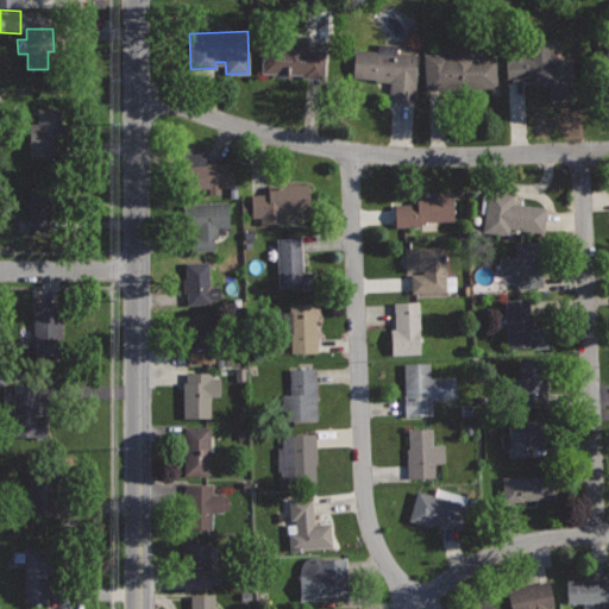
[(307,39),(280,37),(280,46),(263,45),(261,74),(299,77),(299,81),(327,83),(330,50),(307,48),(307,39)]
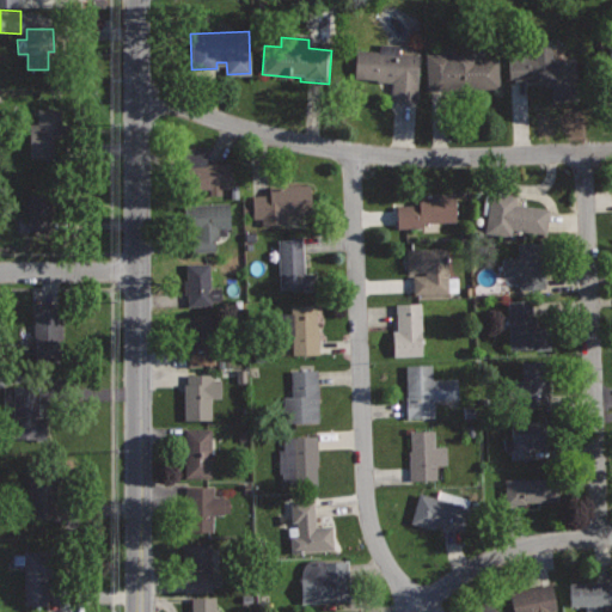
[(551,41),(527,42),(527,60),(508,60),(508,78),(537,77),(537,84),(551,84),(552,99),(576,98),(575,57),(552,59),(551,41)]
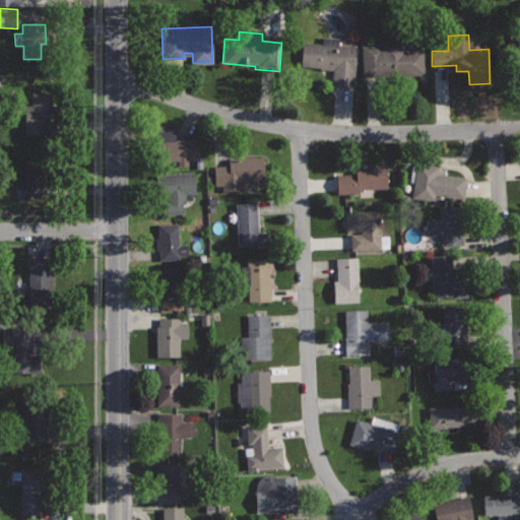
[(340,37),(323,36),(322,43),(302,42),(301,66),(334,68),(333,84),(352,85),(355,46),(340,45),(340,37)]
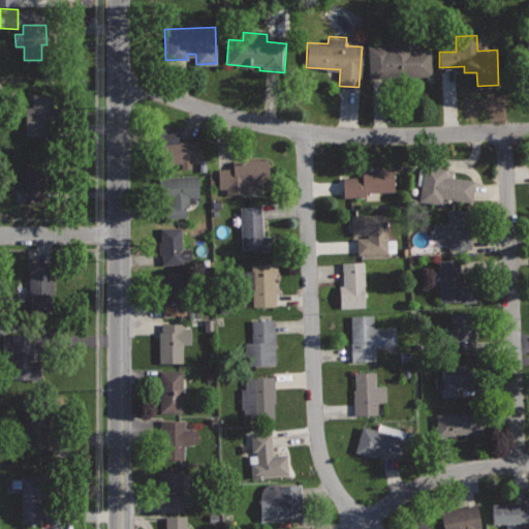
[(410,44),(369,47),(370,78),(432,74),(431,51),(410,52),(410,44)]
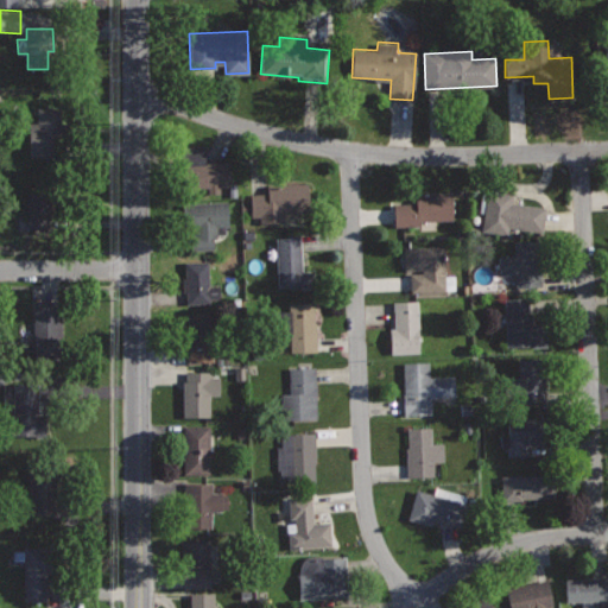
[(61,108),(37,108),(38,122),(29,122),(29,156),(61,156),(61,139),(70,139),(70,125),(61,125),(61,108)]
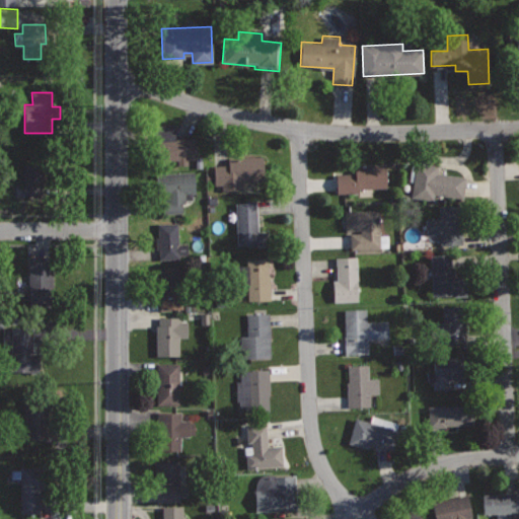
[(194,137),(175,138),(174,123),(154,124),(157,161),(196,158),(194,137)]
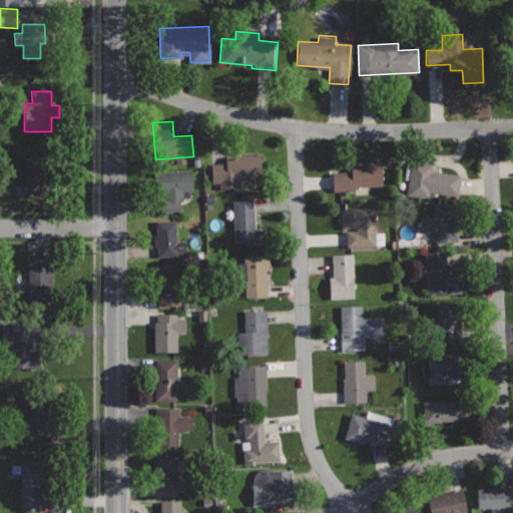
[(260,154),(225,155),(225,162),(210,162),(211,182),(218,181),(218,187),(238,187),(238,178),(261,177),(260,154)]
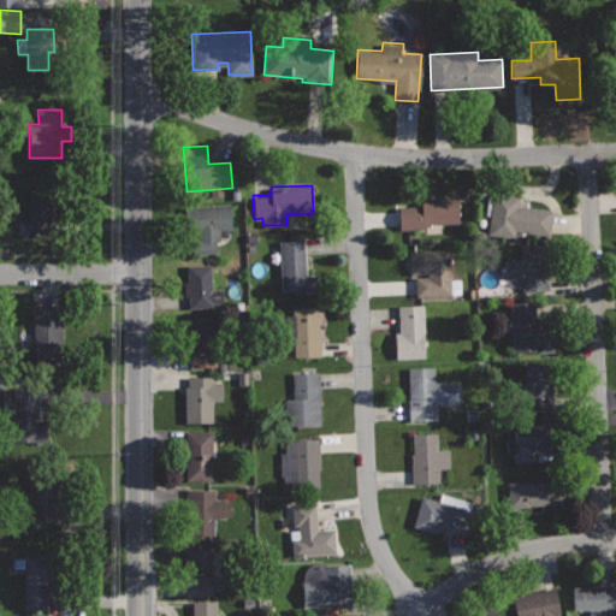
[(495,193),(487,234),(514,238),(515,230),(548,235),(551,209),(519,205),(520,196),(495,193)]
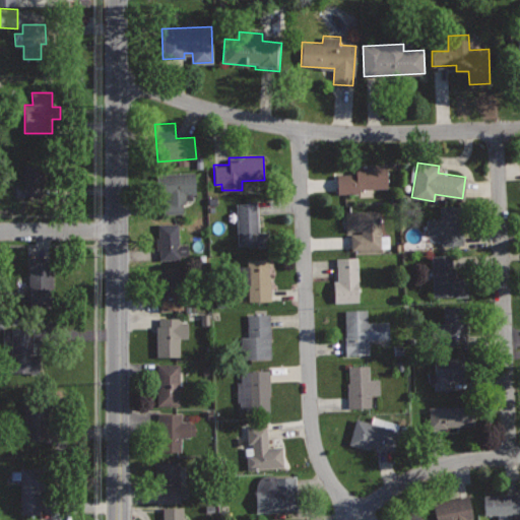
[(24,164),(24,194),(43,194),(43,164),(24,164)]
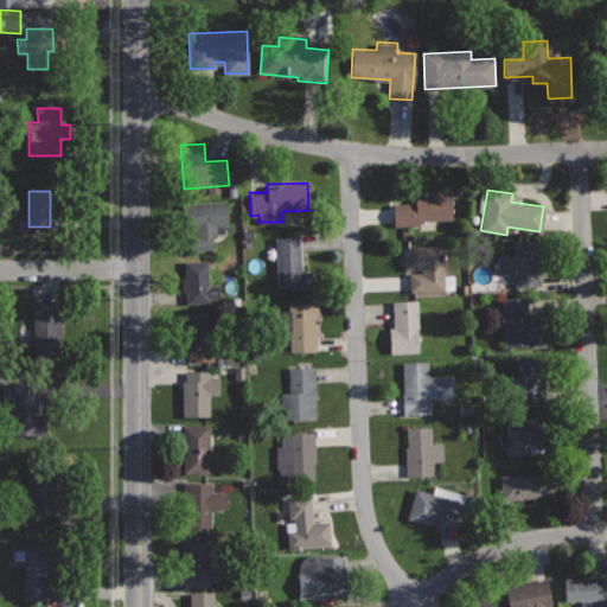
[(451,191),(414,192),(414,203),(393,204),(394,227),(419,225),(419,221),(452,218),(451,191)]
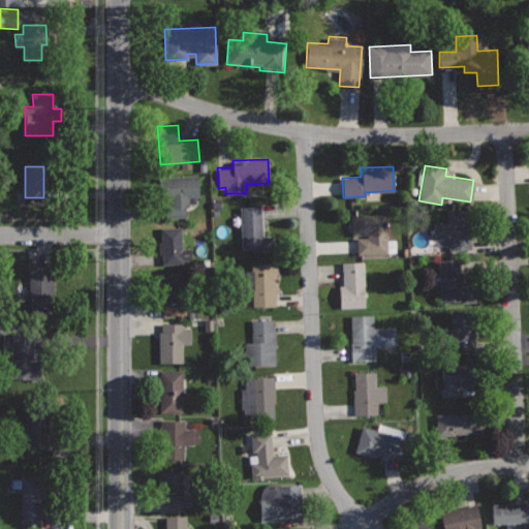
[(198,176),(164,178),(166,217),(185,215),(185,206),(190,206),(190,197),(199,197),(198,176)]
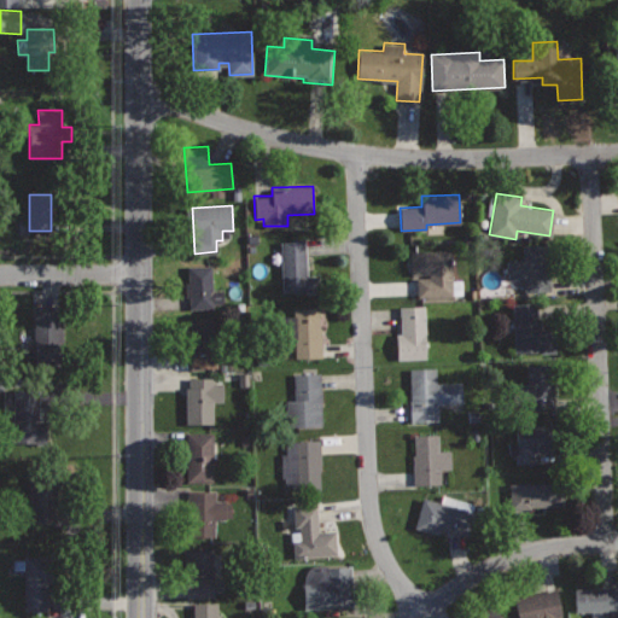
[(305,242),(281,243),(284,292),(316,291),(315,274),(308,274),(305,242)]
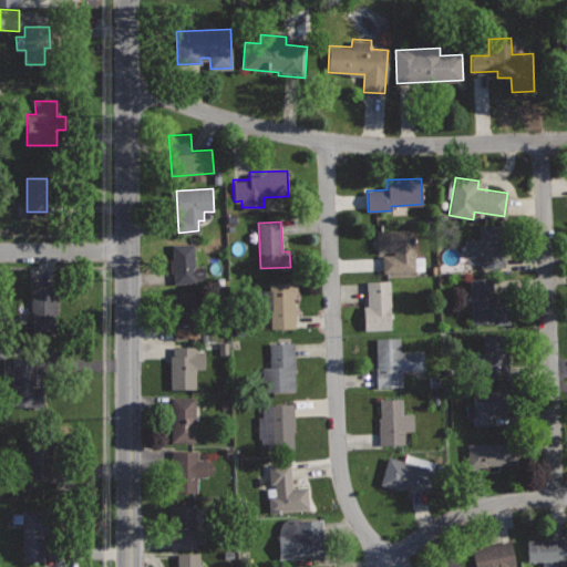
[(502,225),(480,226),(481,238),(465,238),(466,254),(481,254),(482,267),(505,266),(504,251),(511,251),(509,232),(503,232),(502,225)]
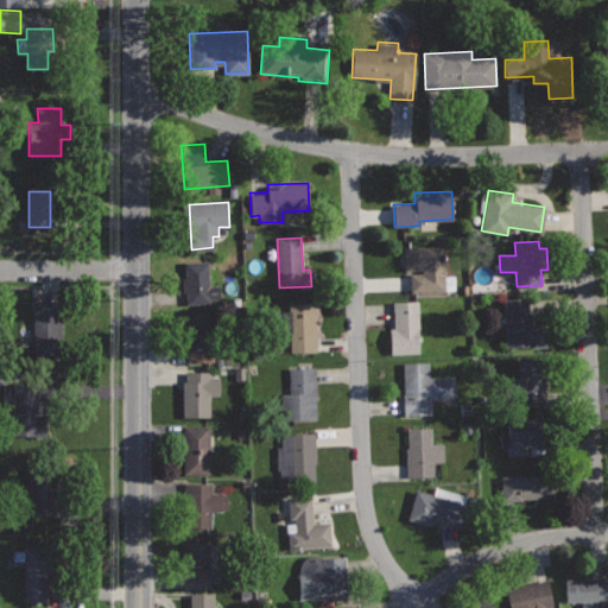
[(444,246),(405,248),(405,270),(423,268),(423,273),(410,274),(411,292),(447,291),(444,246)]
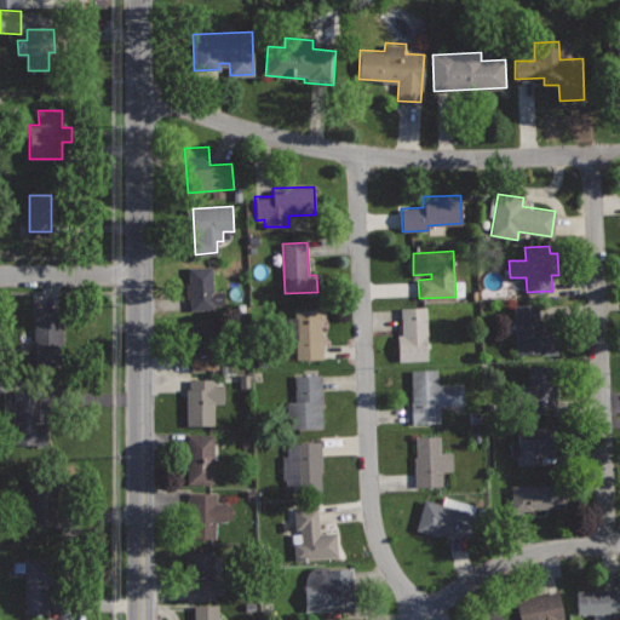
[(212,267),(187,268),(188,311),(216,310),(216,305),(224,304),(224,291),(213,291),(212,267)]
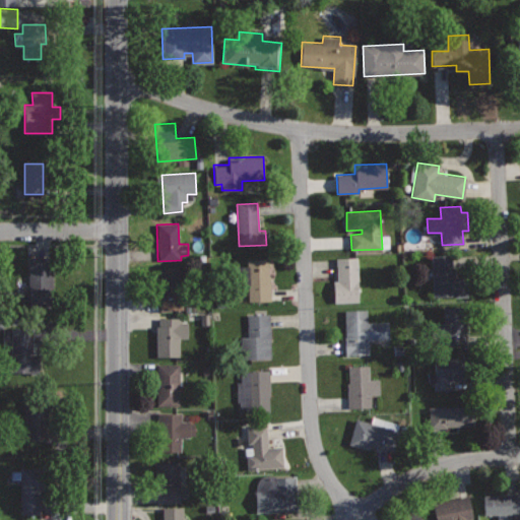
[(452,254),(431,254),(433,298),(468,296),(467,276),(455,277),(455,267),(452,267),(452,254)]
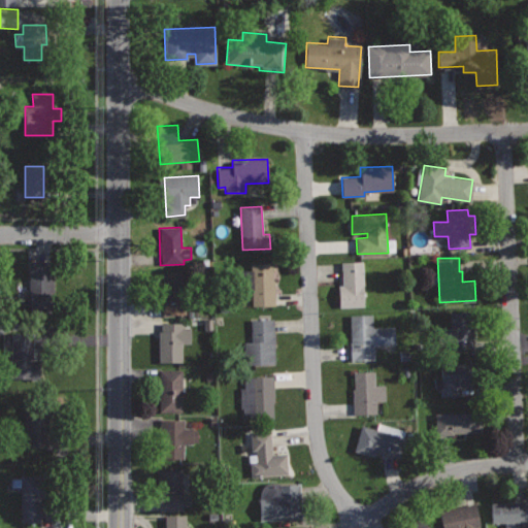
[(363,260),(342,261),(343,286),(339,286),(340,306),(365,305),(363,260)]
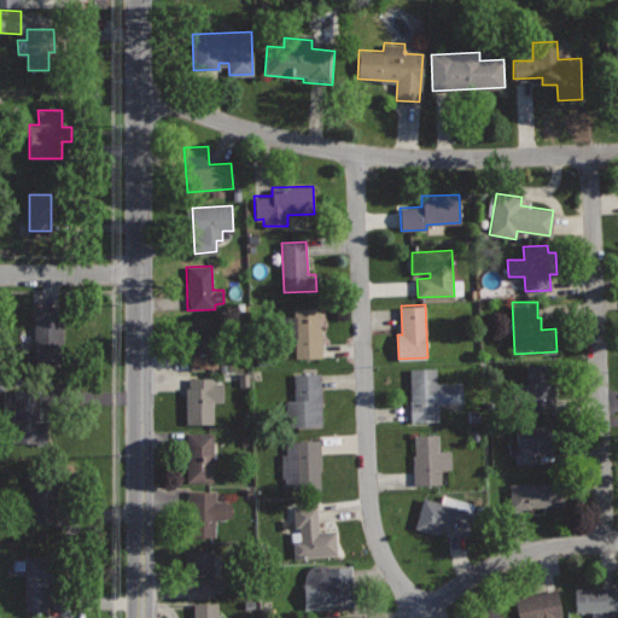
[(319,307),(292,308),(295,357),(321,356),(319,307)]
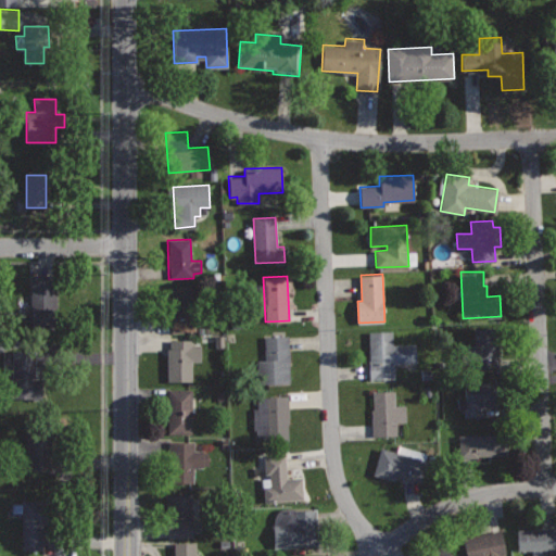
[(59,279),(33,279),(33,314),(17,315),(17,337),(60,336),(59,279)]
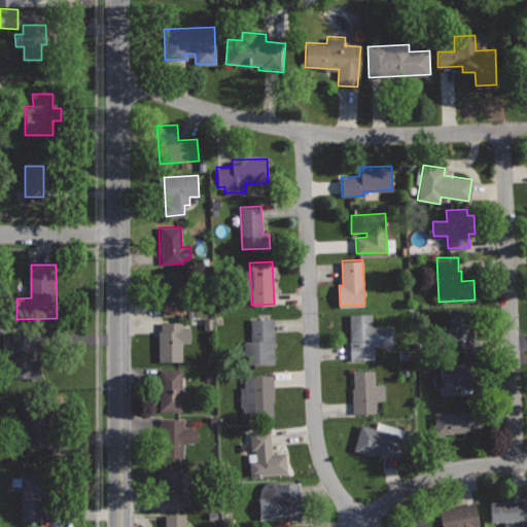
[(183,271),(160,272),(162,313),(185,312),(183,271)]
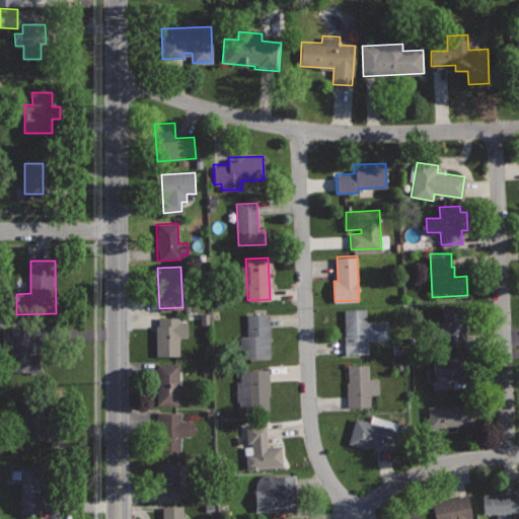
[(466,306),(442,307),(443,343),(467,342),(466,306)]
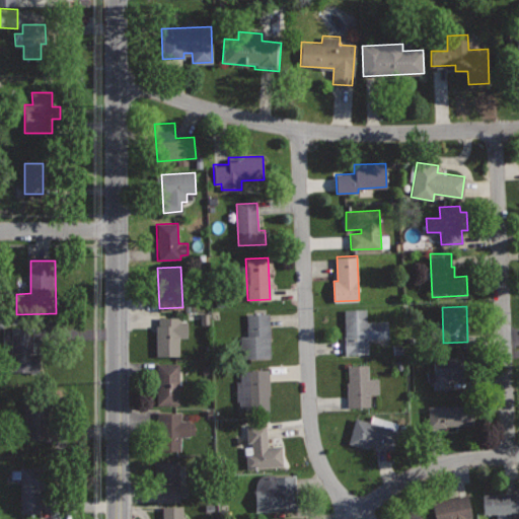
[(366,308),(343,309),(345,354),(368,352),(367,339),(387,338),(386,321),(367,322),(366,308)]
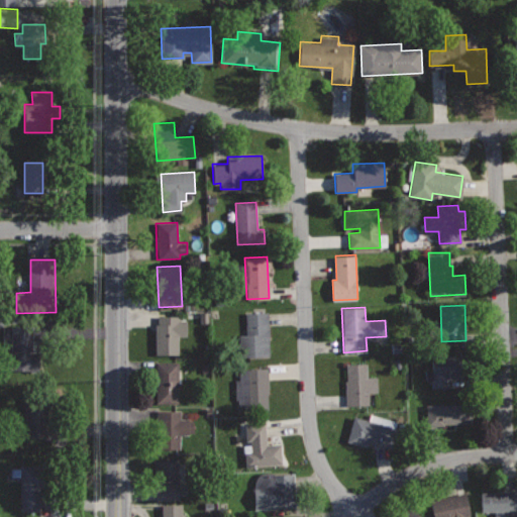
[(268,311),(245,312),(246,334),(239,334),(240,355),(270,354),(268,311)]
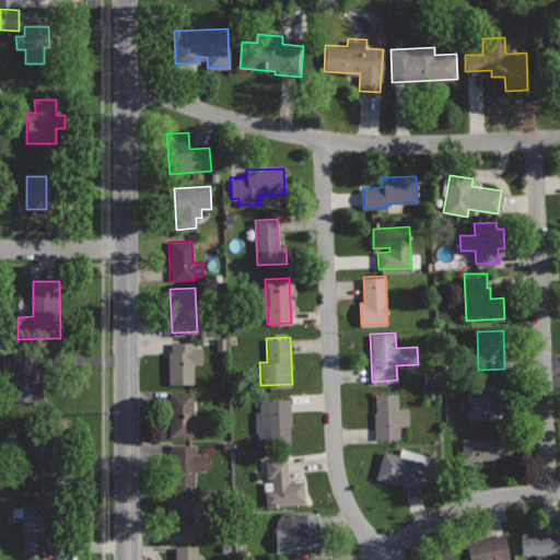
[(194,341),(173,342),(173,351),(170,351),(171,383),(193,383),(193,363),(202,363),(201,347),(194,347),(194,341)]
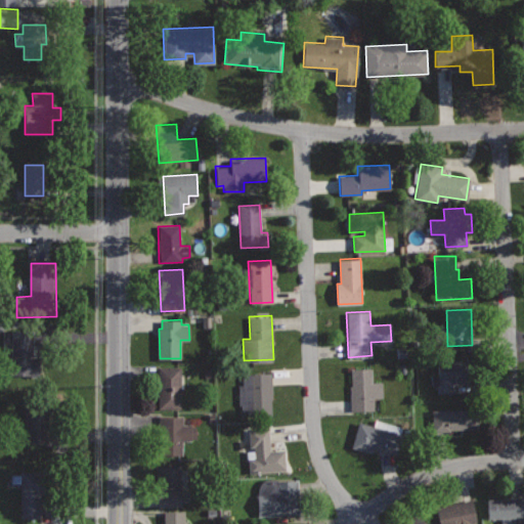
[(13,330),(11,375),(39,376),(40,357),(33,357),(34,331),(13,330)]
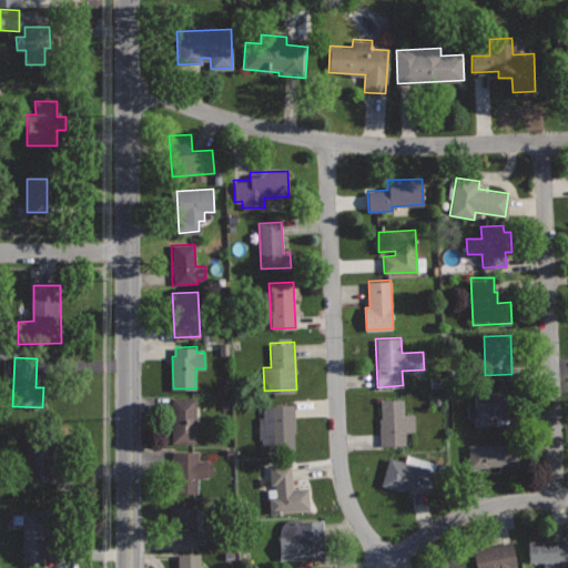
[(508,389),(475,391),(475,405),(467,405),(467,416),(476,416),(476,425),(495,425),(495,415),(508,414),(508,389)]
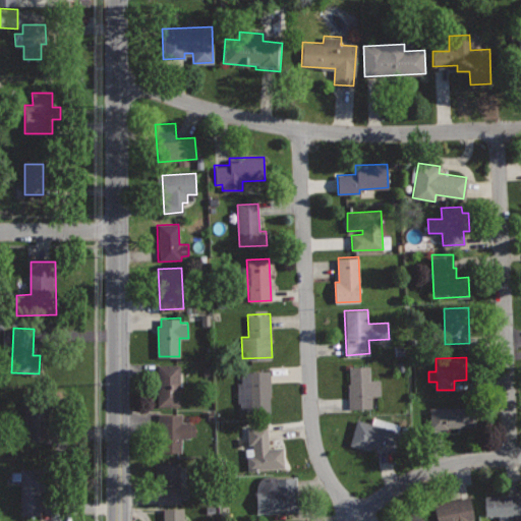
[(180,364),(158,364),(157,405),(179,405),(180,364)]
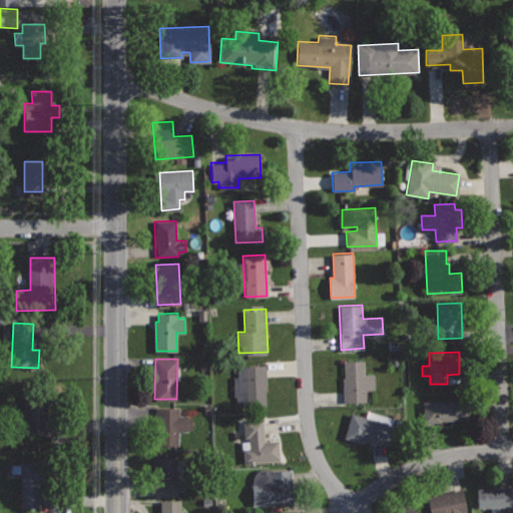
[(365,360),(342,361),(344,402),(366,401),(365,388),(374,388),(374,374),(365,375),(365,360)]
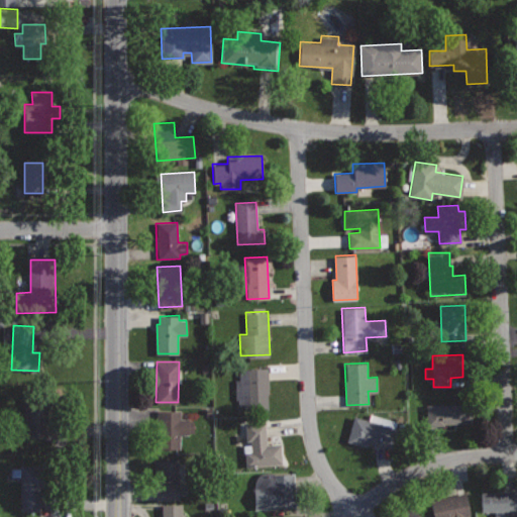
[(269,369),(239,370),(239,380),(236,380),(237,399),(239,399),(239,410),(268,408),(267,393),(270,393),(269,369)]
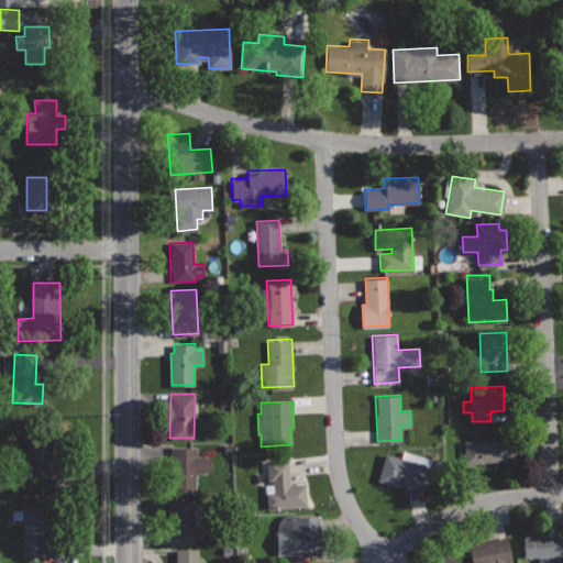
[(30,424),(28,475),(52,476),(54,426),(30,424)]
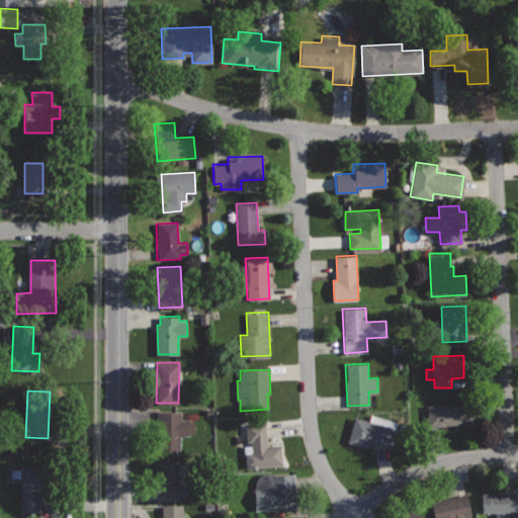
[(472,403),(427,406),(428,427),(445,426),(444,424),(473,422),(472,403)]
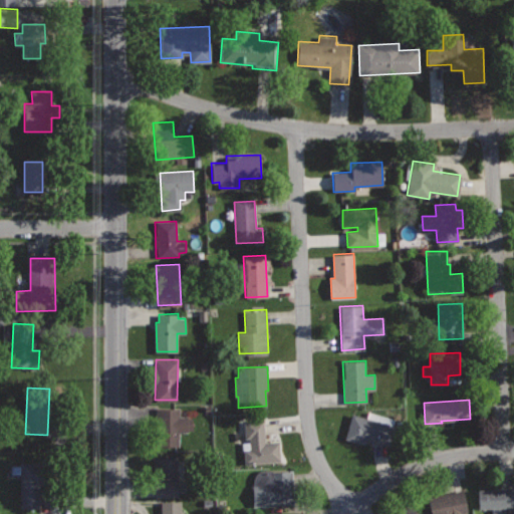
[(180,408),(157,407),(156,445),(179,445),(179,432),(189,432),(189,416),(180,416),(180,408)]
